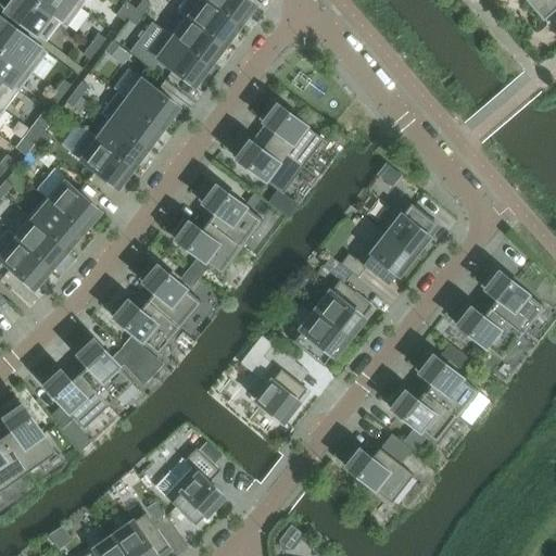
[(66,27),(30,0),(21,0),(10,15),(37,35),(45,41),(59,23),(66,27)]
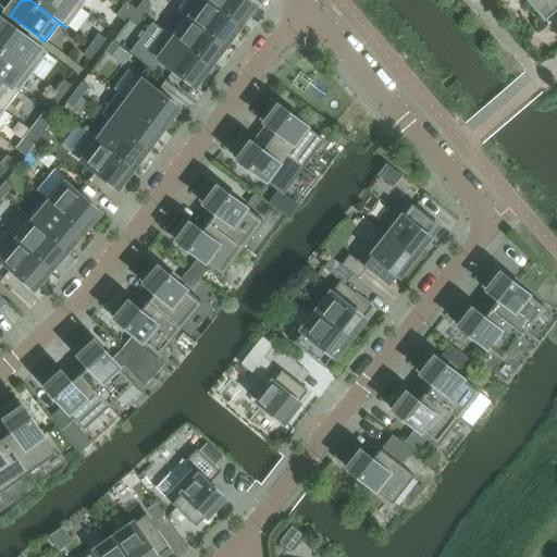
[(81,8),(70,0),(31,0),(66,27),(81,8)]
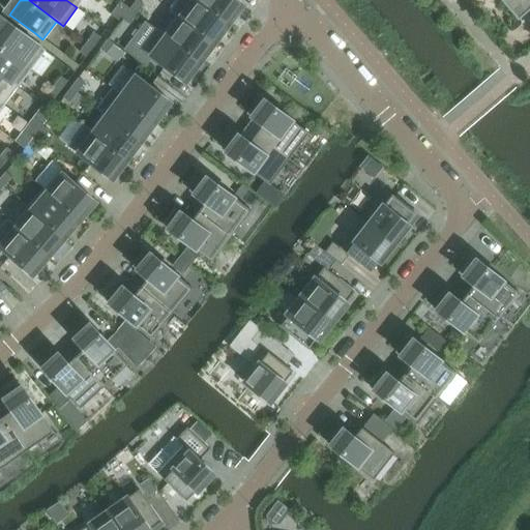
[(136,15),(143,4),(137,0),(136,0),(129,9),(136,15)]
